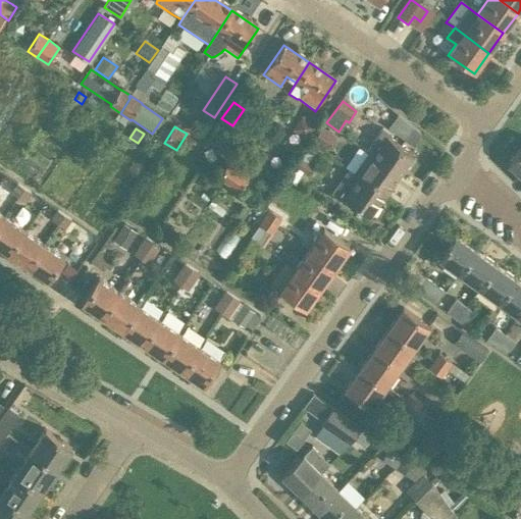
[(322,128),(314,140),(328,151),(336,140),(322,128)]
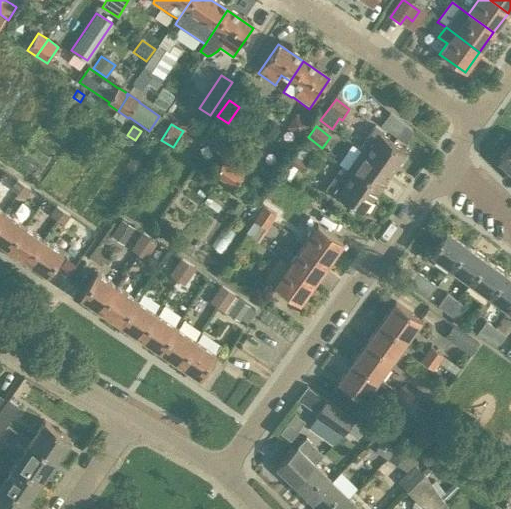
[(413,132),(404,126),(396,137),(405,143),(413,132)]
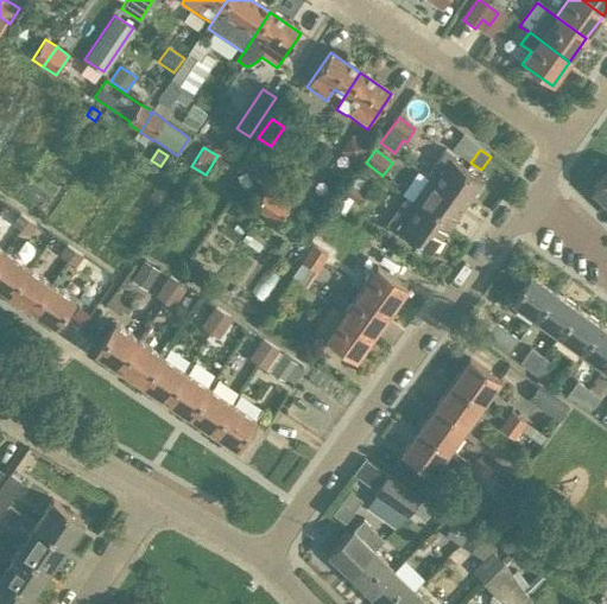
[(436,164),(427,177),(427,178),(429,179),(428,182),(434,184),(462,207),(480,182),(451,161),(454,159),(444,152),(436,164)]
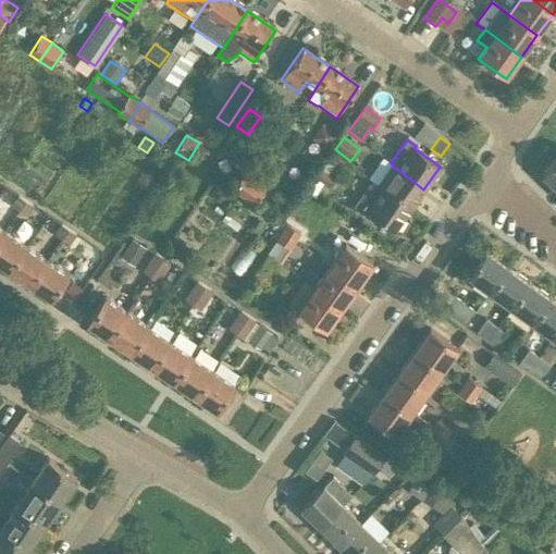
[(225,159),(217,163),(223,174),(231,171),(225,159)]
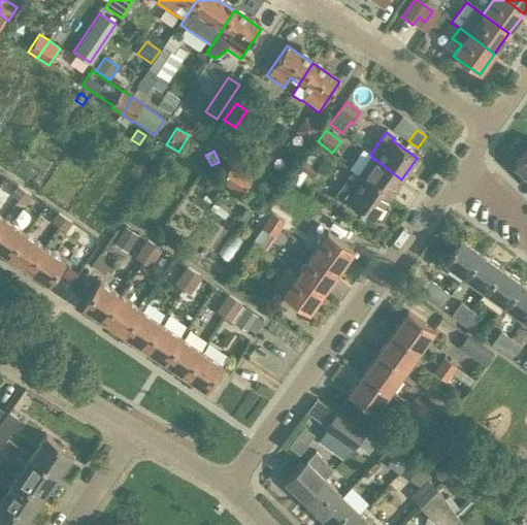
[(311,151),(298,169),(306,176),(313,181),(321,168),(319,167),(325,160),(311,151)]
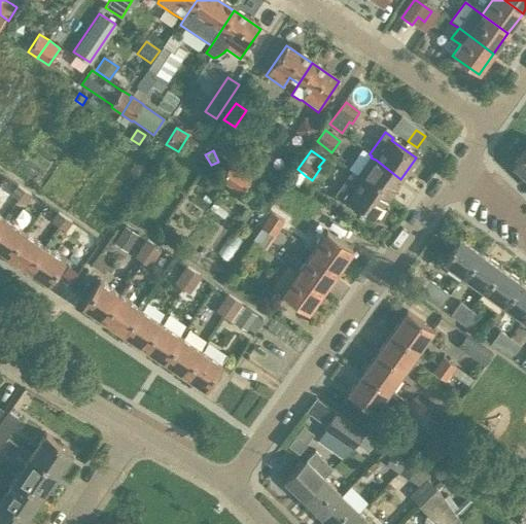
[(525,151),(514,165),(525,176),(525,151)]
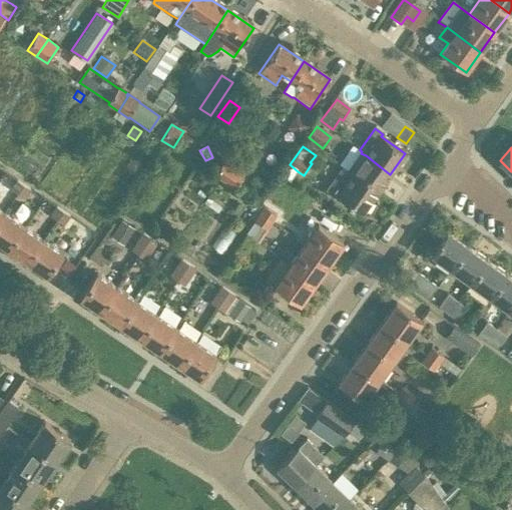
[(347,173),(352,176),(376,194),(390,174),(366,155),(361,153),(348,172),(347,173)]
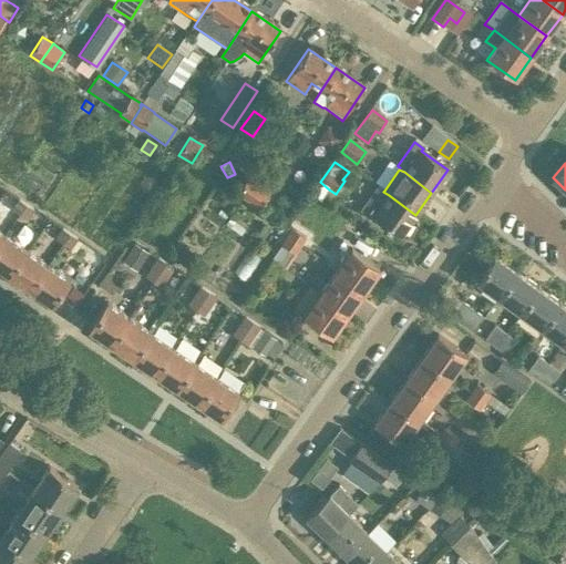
[(236,194),(247,202),(259,183),(256,181),(249,176),(236,194)]
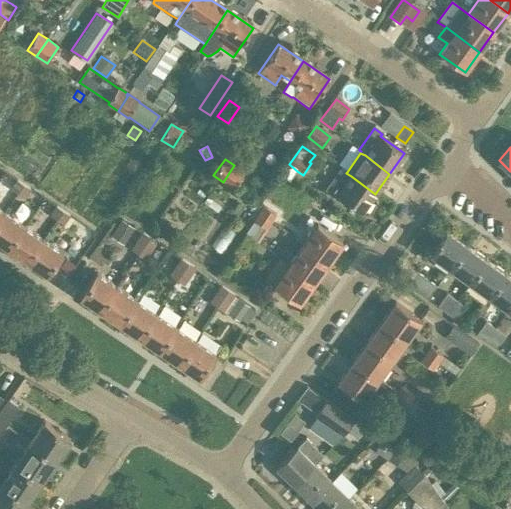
[(297,171),(289,164),(288,164),(280,175),(289,182),(297,171)]
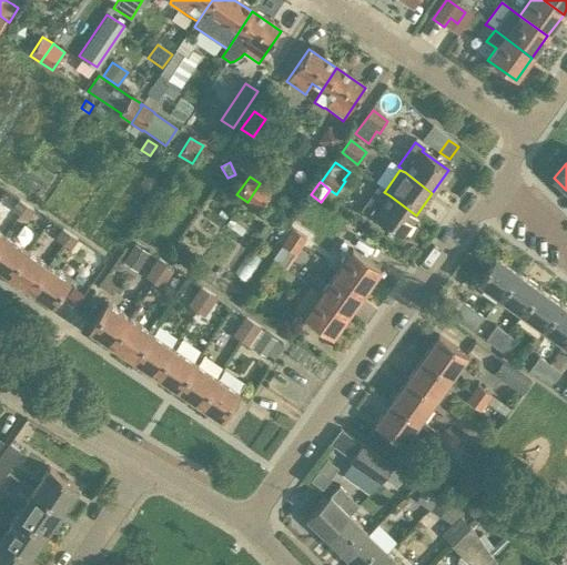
[(272,192),(260,183),(247,202),(260,210),(272,192)]
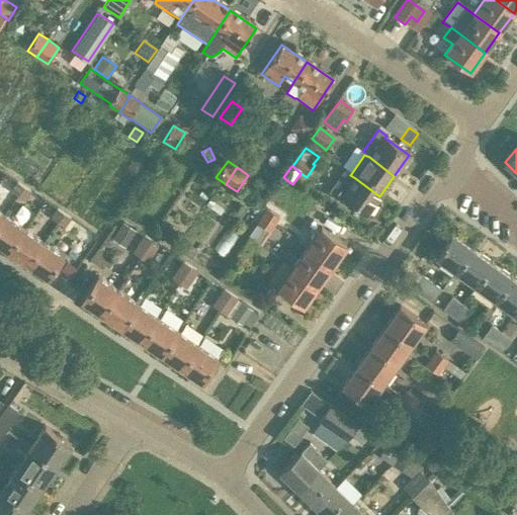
[(364,217),(379,196),(355,178),(350,175),(351,174),(346,170),(329,193),(342,202),(343,201),(364,217)]
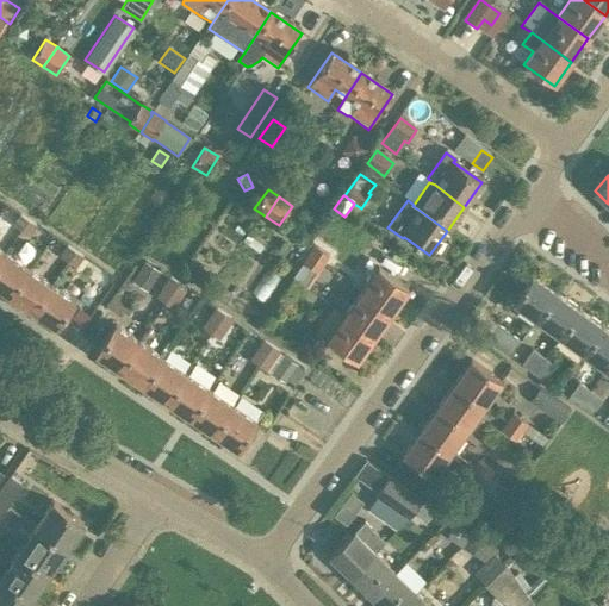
[(29,222),(20,216),(13,226),(22,232),(29,222)]
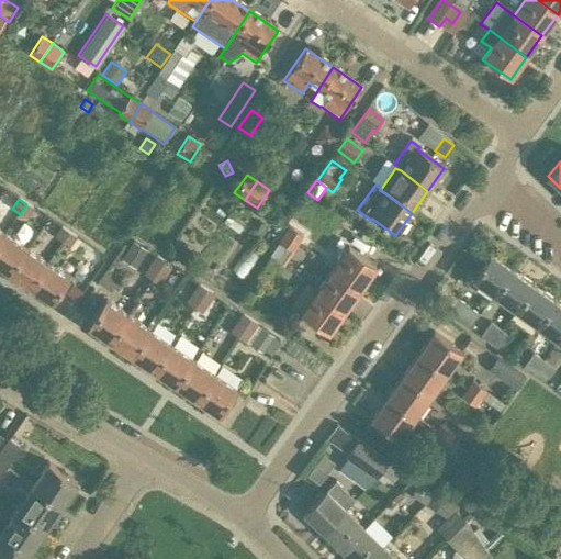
[(34,210),(26,204),(20,214),(27,220),(34,210)]
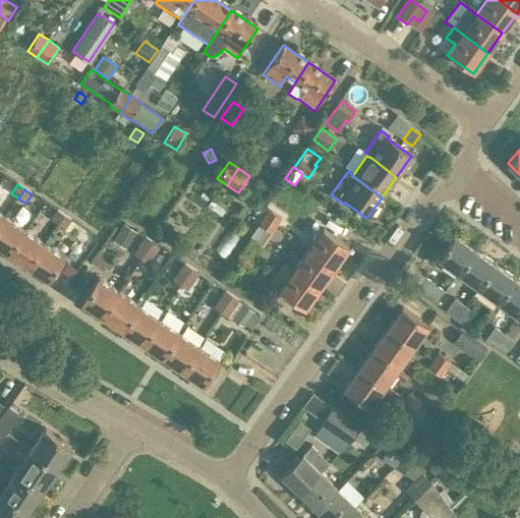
[(258,214),(277,227),(282,220),(281,220),(285,214),(268,202),(264,208),(263,207),(258,214)]
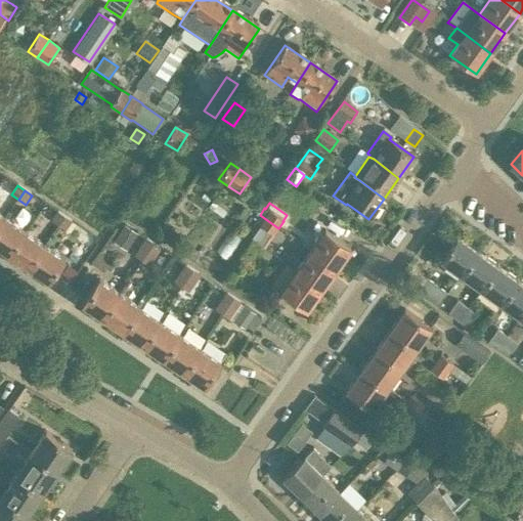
[(64,217),(57,212),(51,221),(58,226),(64,217)]
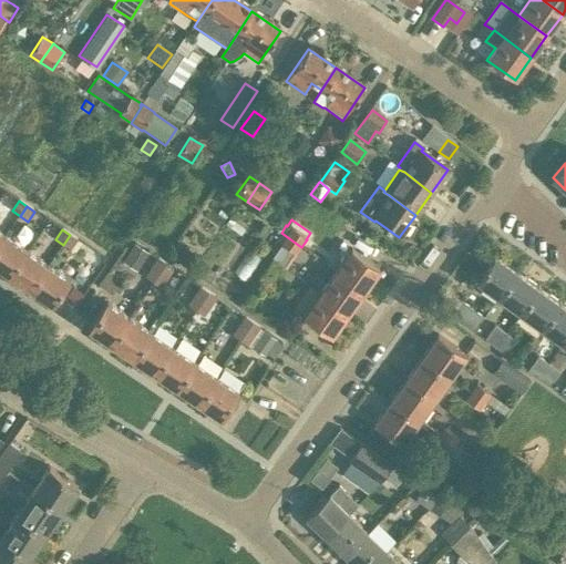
[(296,256),(301,247),(281,233),(276,242),(296,256)]
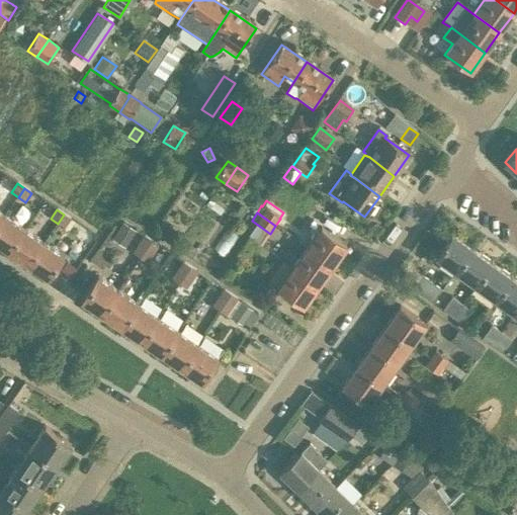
[(72,220),(64,215),(58,224),(66,229),(72,220)]
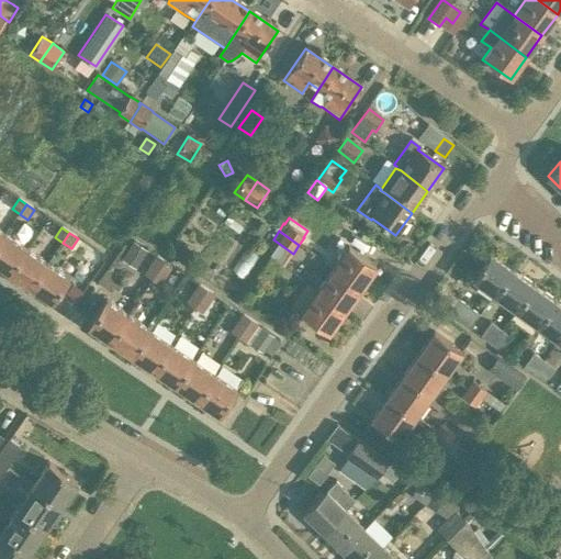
[(4,235),(0,242),(0,268),(9,275),(25,249),(4,235)]
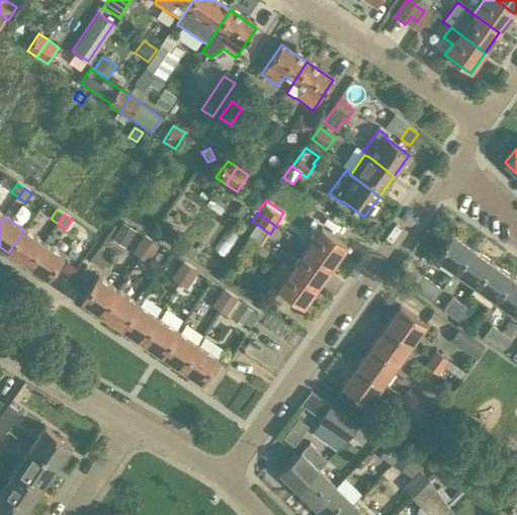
[(137,233),(123,224),(116,235),(130,244),(137,233)]
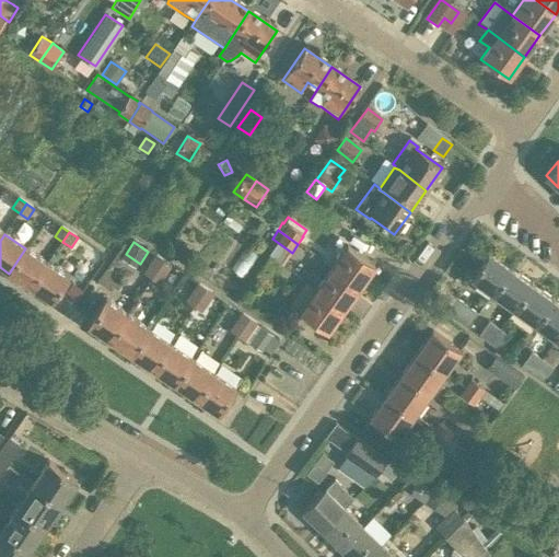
[(191,255),(182,247),(174,258),(185,265),(191,255)]
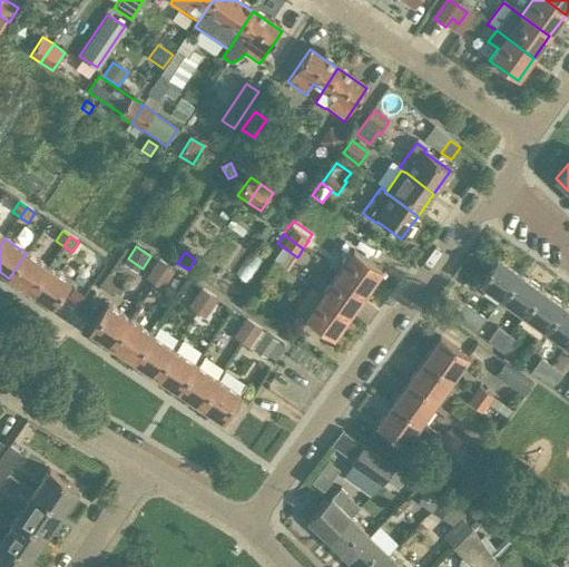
[(352,252),(336,274),(364,294),(380,272),(352,252)]
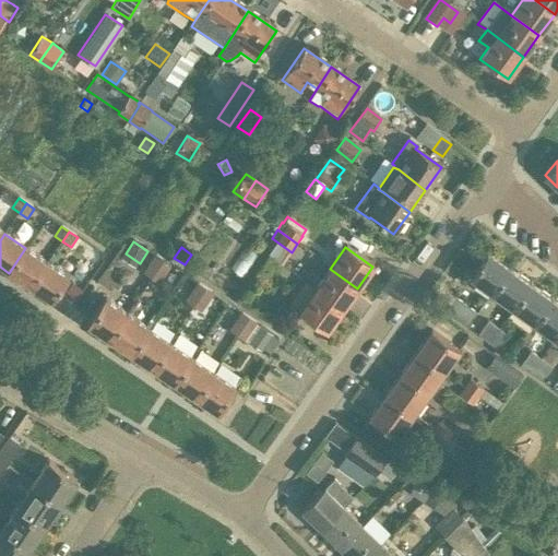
[(9,273),(30,287),(47,262),(25,248),(9,273)]
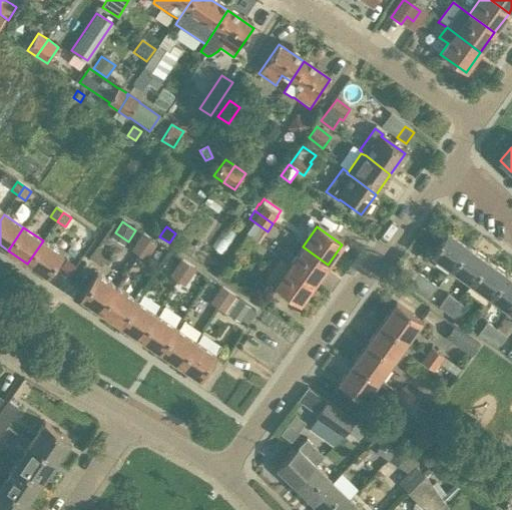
[(431,255),(451,270),(467,246),(447,232),(431,255)]
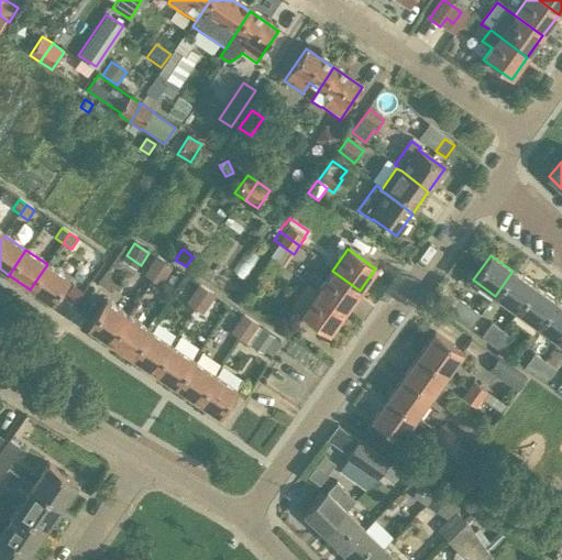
[(152,282),(165,262),(157,256),(144,276),(152,282)]
